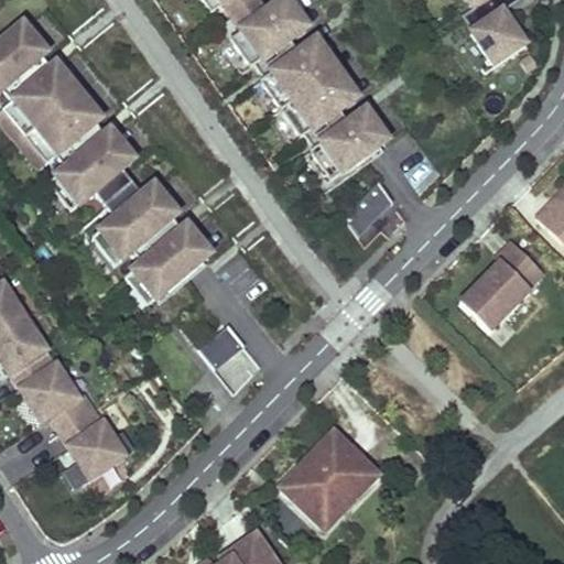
[(197,0),(209,17),(224,7),(242,33),(228,43),(249,72),(252,69),(262,83),(259,86),(300,142),(303,140),(312,153),(310,155),(329,184),(361,162),(340,133),(331,119),(291,64),(281,51),(260,22),(263,20),(248,0),(197,0)]
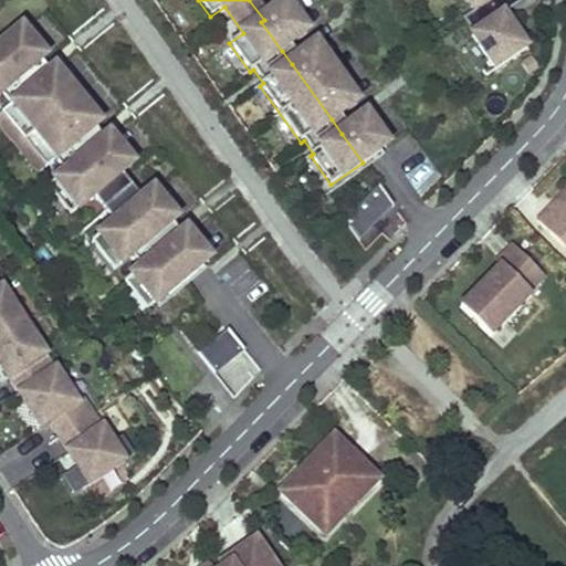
[(468,0),(475,11),(463,19),(473,33),(472,35),(495,70),(526,48),(504,14),(524,0),(468,0)]
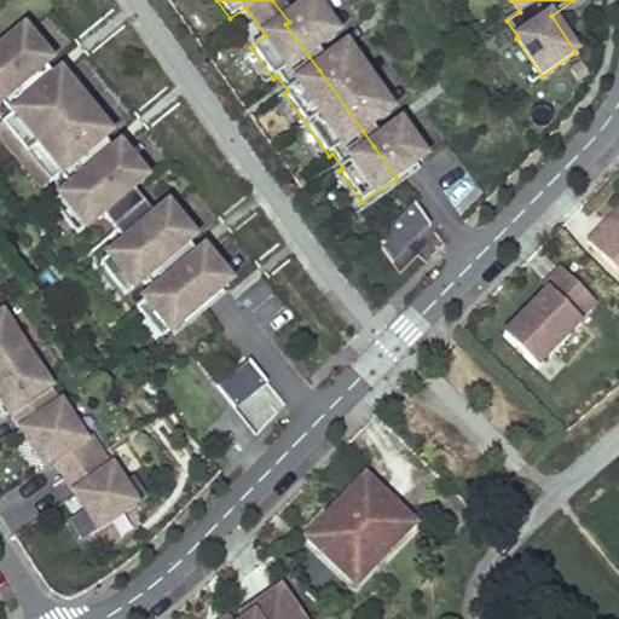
[(335,36),(312,5),(289,22),(285,24),(308,56),(335,36)]
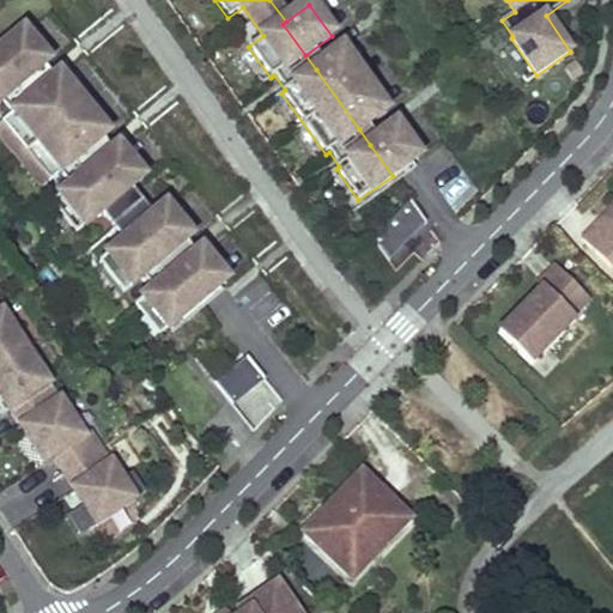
[(23,32),(0,50),(0,101),(11,115),(1,122),(49,181),(59,174),(71,188),(61,195),(85,225),(95,218),(119,247),(109,254),(133,284),(143,277),(153,290),(145,298),(169,328),(214,290),(225,281),(201,252),(196,255),(186,241),(190,237),(165,207),(161,211),(138,182),(141,178),(117,149),(113,152),(102,139),(107,135),(59,77),(54,80),(42,66),(47,62),(23,32)]
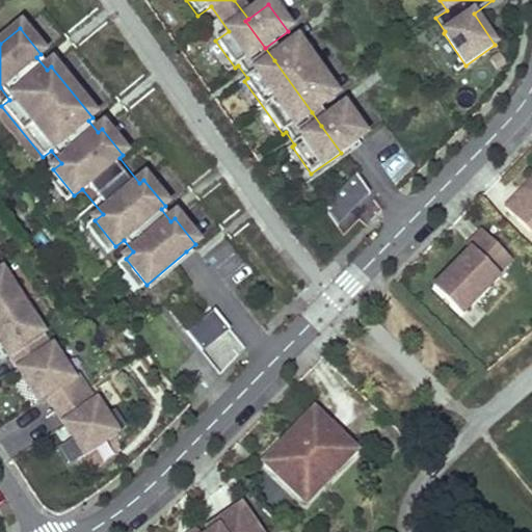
[(335,97),(296,44),(274,60),(312,112),(335,97)]
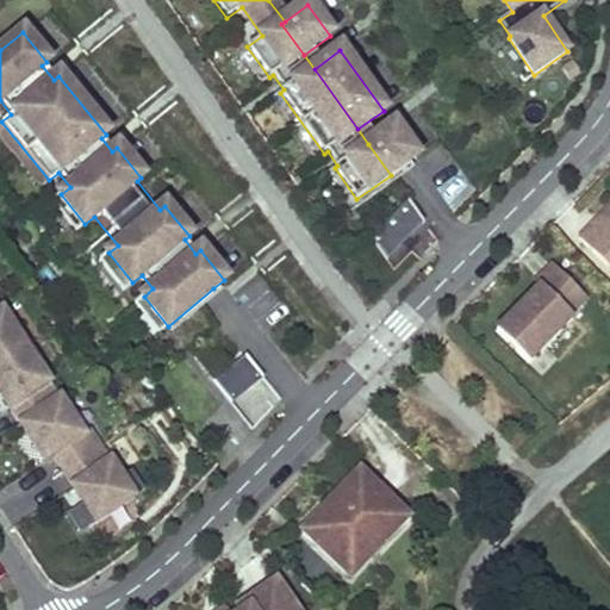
[(0,100),(0,119),(1,122),(11,114),(0,100)]
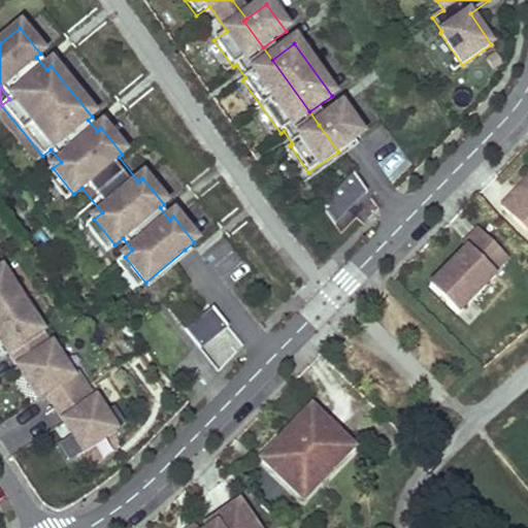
[(1,105),(0,106),(0,120),(35,163),(42,156),(1,105)]
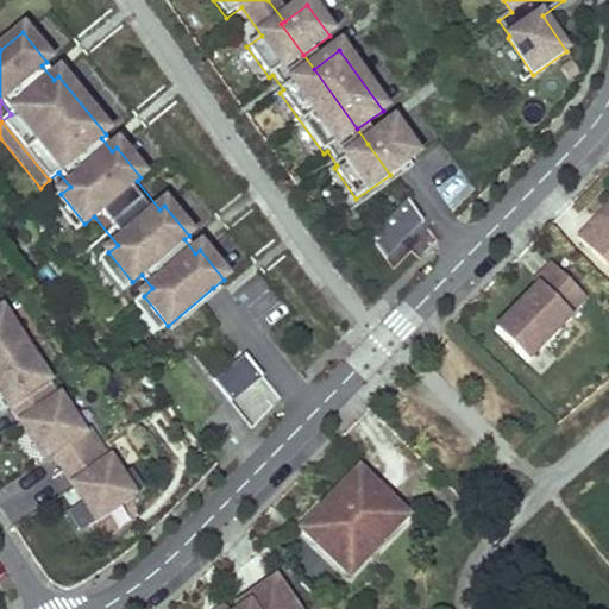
[(415,157),(394,126),(368,144),(390,175),(407,162),(415,157)]
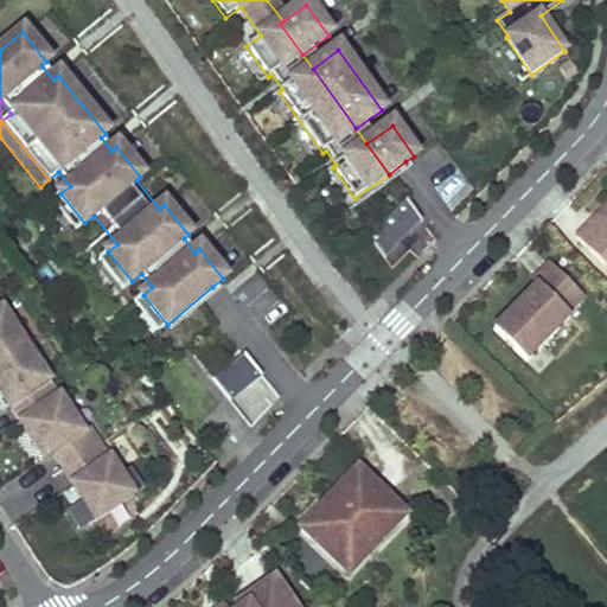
[(433,185),(451,209),(474,192),(457,168),(433,185)]
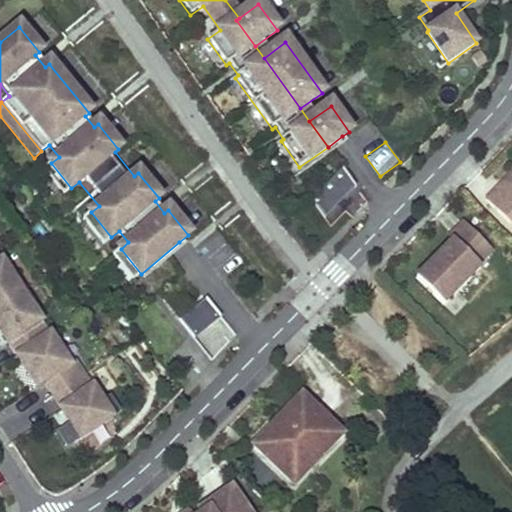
[(49,145),(41,151),(51,163),(59,157),(49,145)]
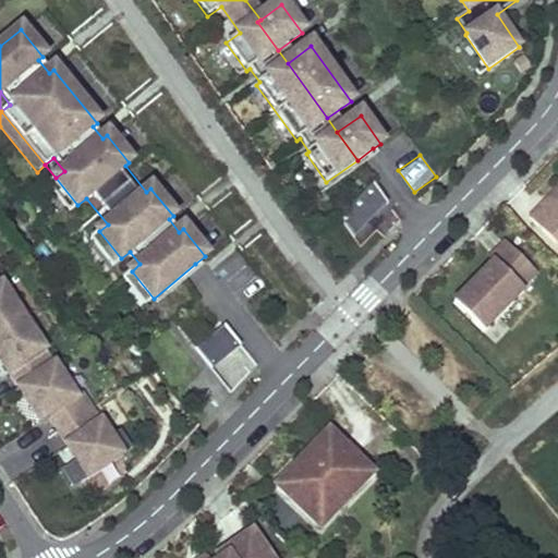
[(56,178),(47,184),(69,211),(77,205),(56,178)]
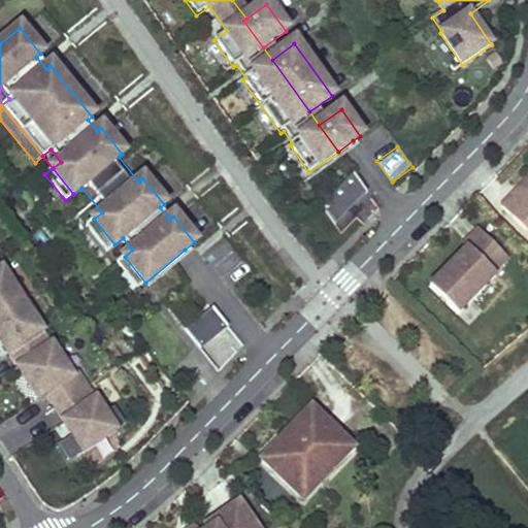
[(354,170),(323,202),(335,222),(367,189),(354,170)]
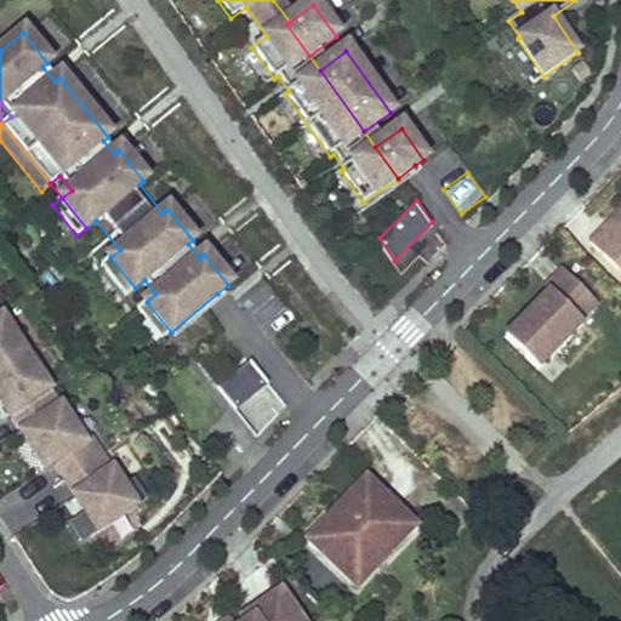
[(620,210),(616,216),(607,226),(613,232),(620,222),(620,210)]
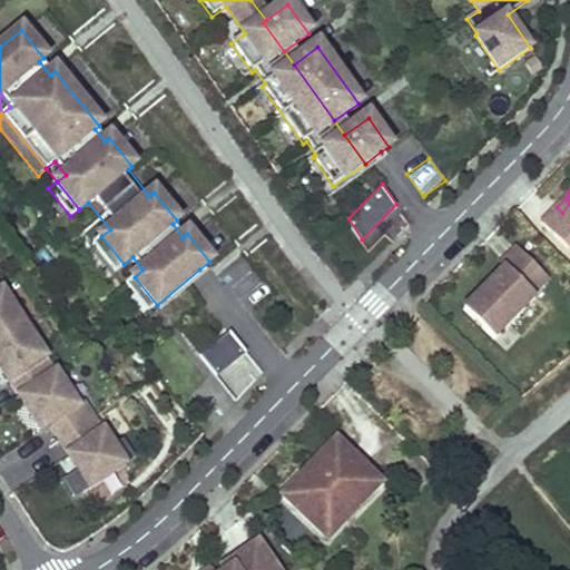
[(88,203),(79,209),(101,236),(110,229),(88,203)]
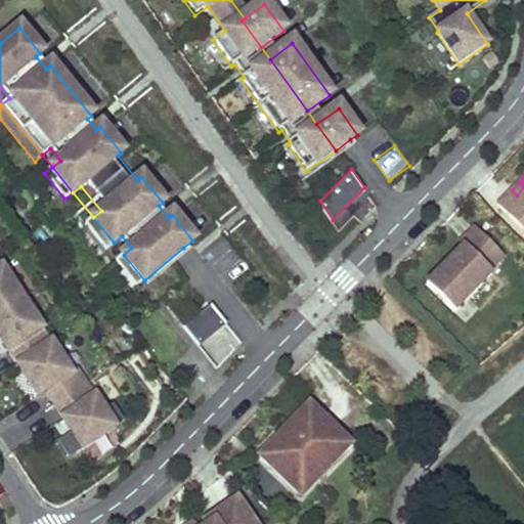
[(512,190),(497,206),(523,231),(523,187),(517,195),(512,190)]
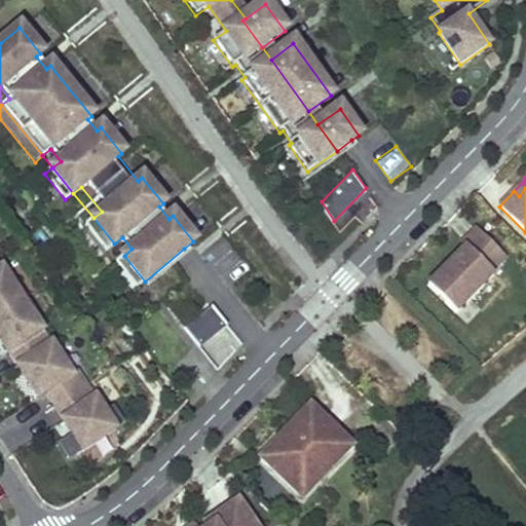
[(94,218),(85,225),(106,250),(114,243),(94,218)]
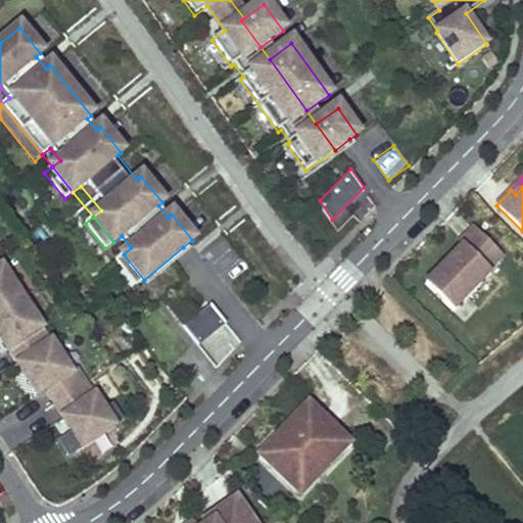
[(440,270),(426,285),(454,312),(468,297),(491,274),(488,272),(503,256),(473,228),(459,243),(463,247),(453,257),(445,265),(448,269),(443,274),(440,270)]
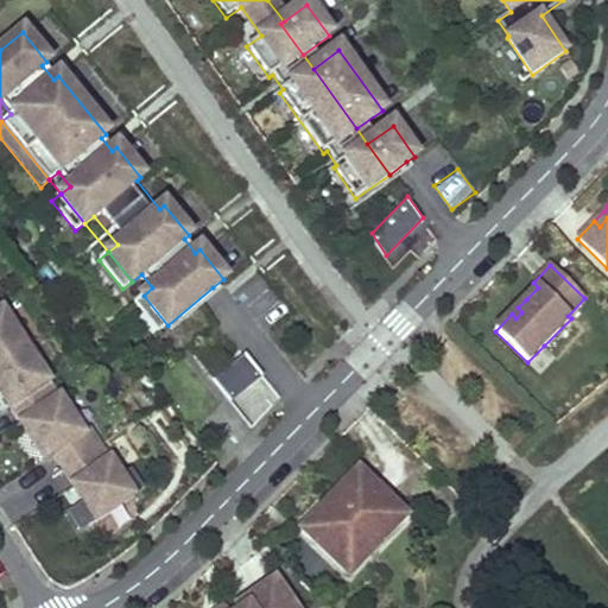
[(141,274),(132,282),(144,296),(152,287),(141,274)]
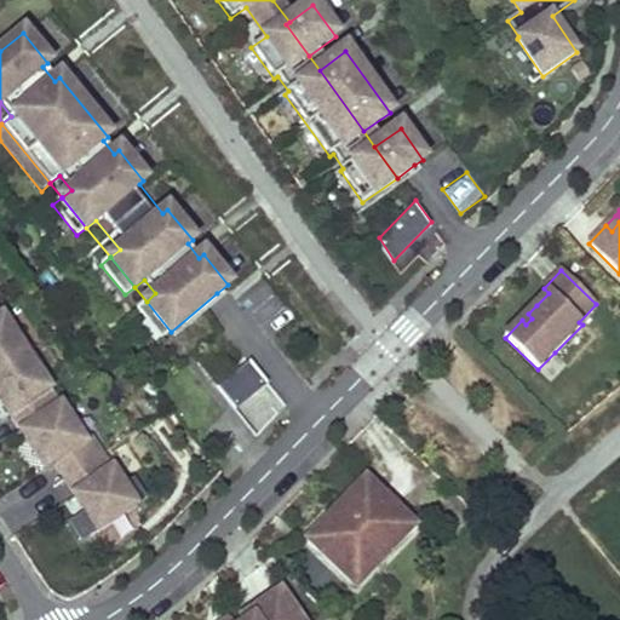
[(147,302),(137,309),(161,339),(171,332),(147,302)]
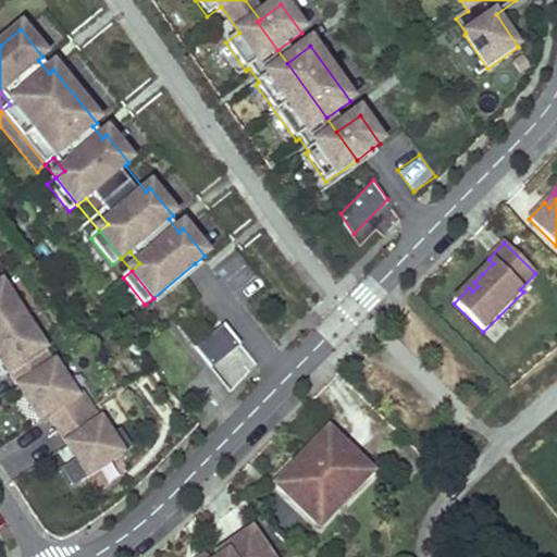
[(474,282),(469,287),(472,292),(478,286),(474,282)]
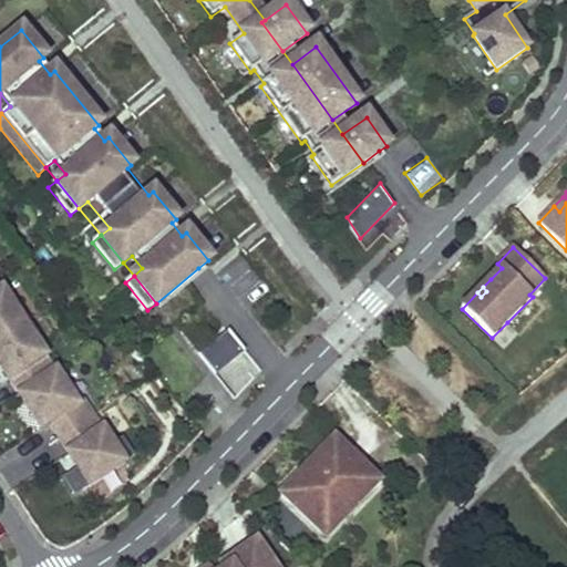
[(0,338),(21,325),(0,292),(0,338)]
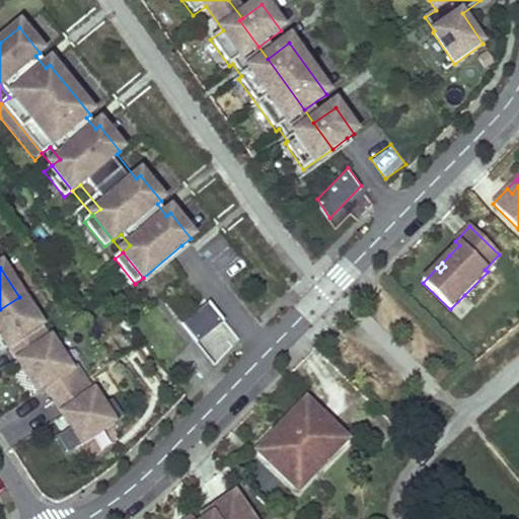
[(464,295),(450,309),(461,320),(475,306),(464,295)]
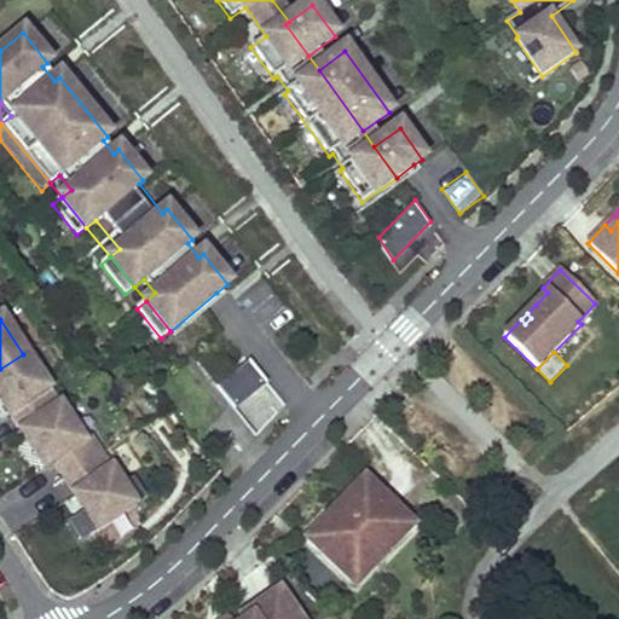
[(23,354),(0,369),(0,403),(19,433),(58,408),(23,354)]
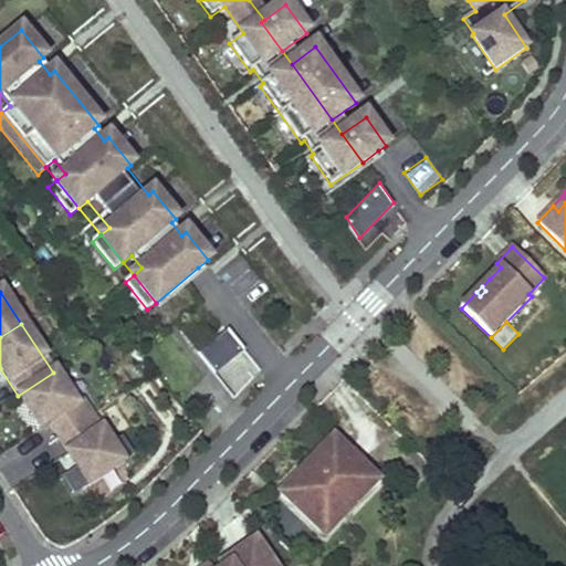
[(248,345),(233,328),(203,352),(217,369),(248,345)]
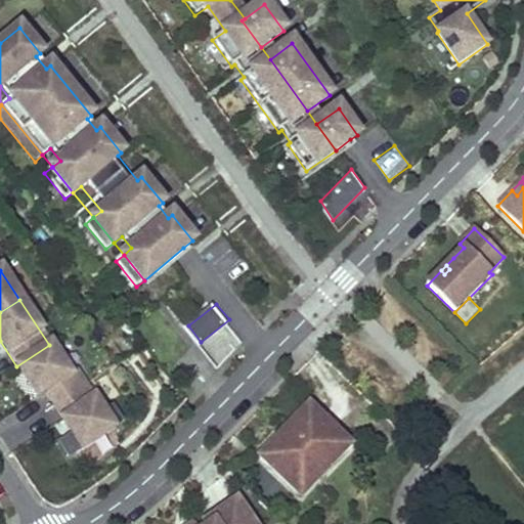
[(49,345),(16,366),(37,397),(46,391),(54,405),(84,386),(74,370),(69,375),(49,345)]
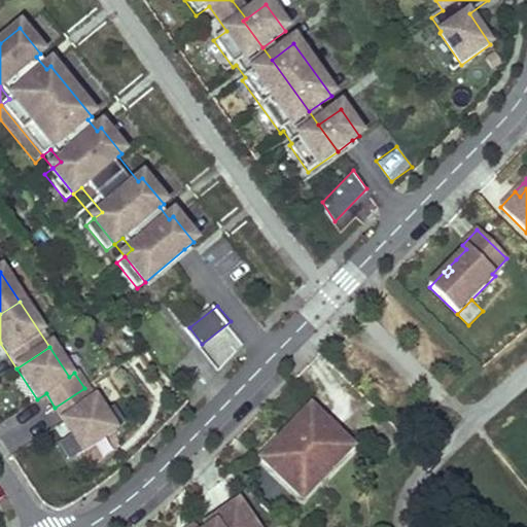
[(84,388),(55,408),(71,436),(57,446),(68,462),(124,425),(111,409),(102,415),(84,388)]
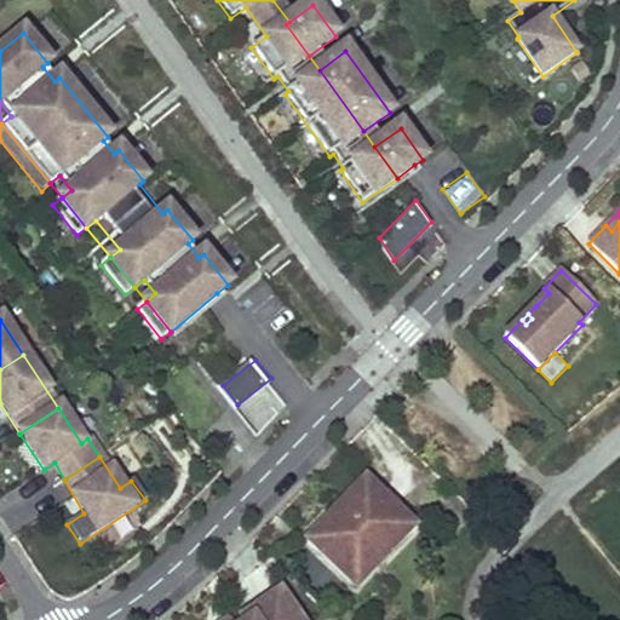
[(325,522),(306,540),(345,579),(385,539),(396,550),(415,529),(366,480),(345,500),(328,517),(333,522),(329,527),(325,522)]
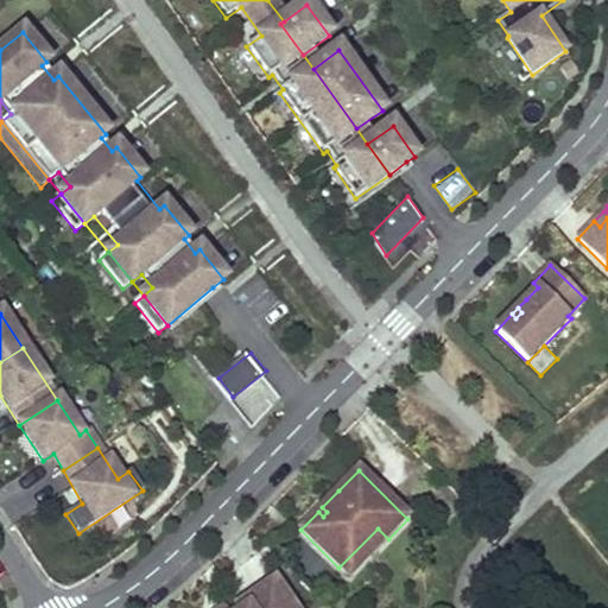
[(339,568),(349,578),(388,539),(378,529),(339,568)]
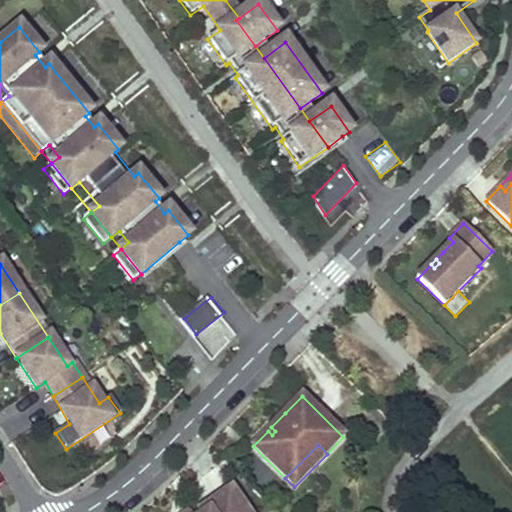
[(245,511),(232,491),(201,511),(245,511)]
